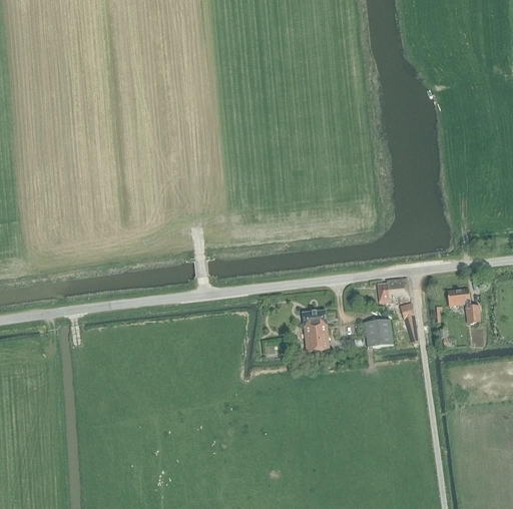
[(380,302),(409,298),(406,277),(387,279),(387,281),(377,282),(380,302)]
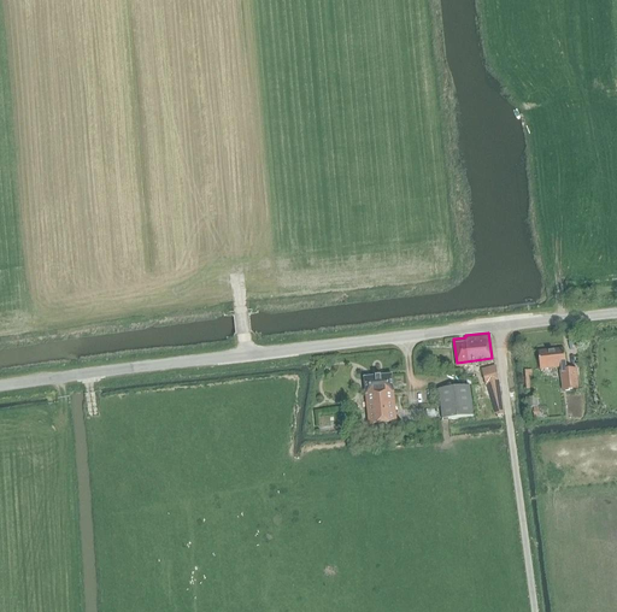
[(565,365),(563,345),(538,347),(540,365),(559,364),(562,387),(579,386),(576,364),(565,365)]
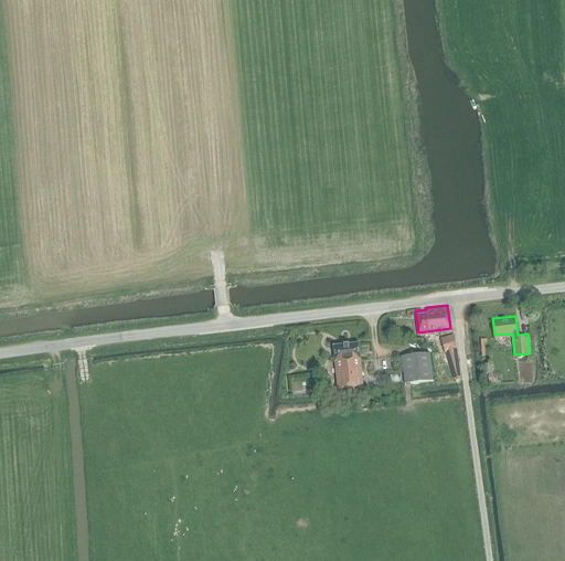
[(456,346),(454,331),(440,335),(444,349),(448,348),(455,371),(459,370),(456,346)]
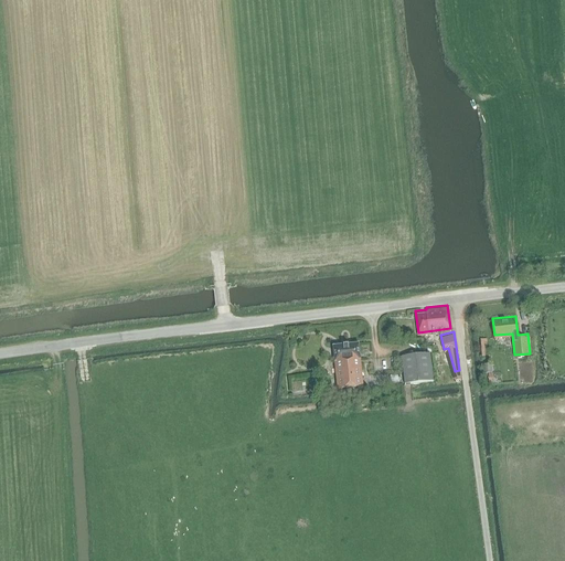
[(338,384),(363,382),(358,340),(333,342),(338,384)]
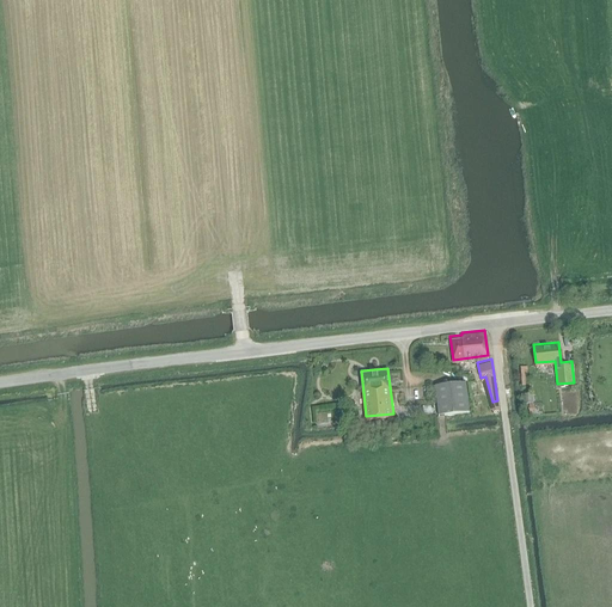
[(469,409),(466,379),(434,381),(438,411),(469,409)]
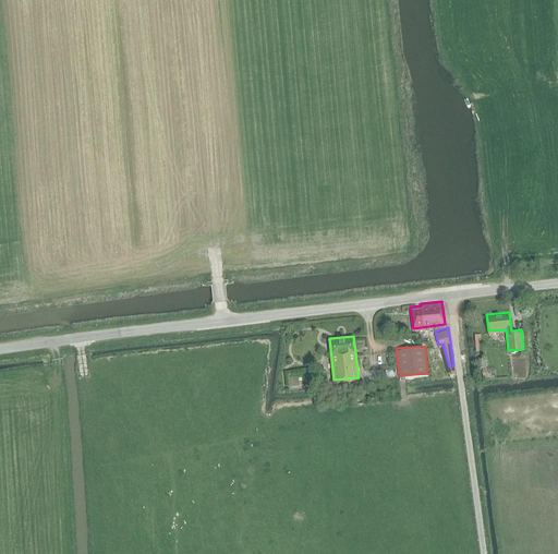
[(486,365),(486,356),(477,356),(477,365),(486,365)]
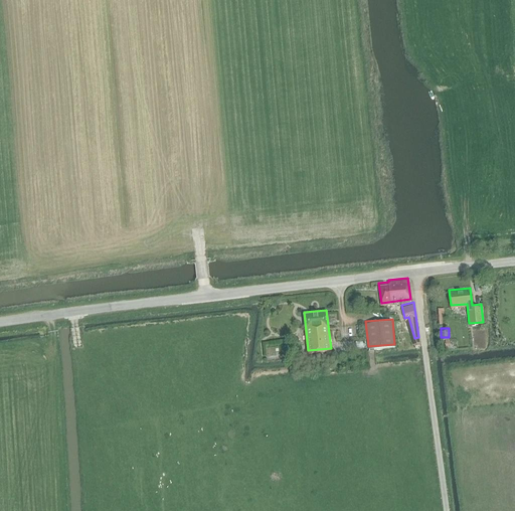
All buildings are outlined.
